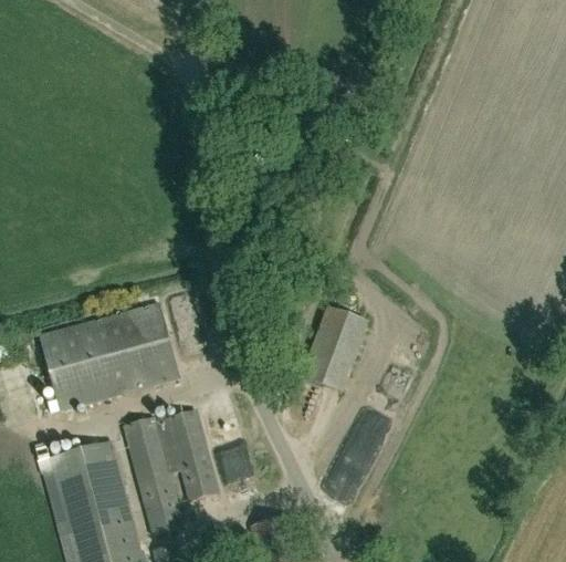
[(60,409),(179,376),(159,302),(39,334),(60,409)]
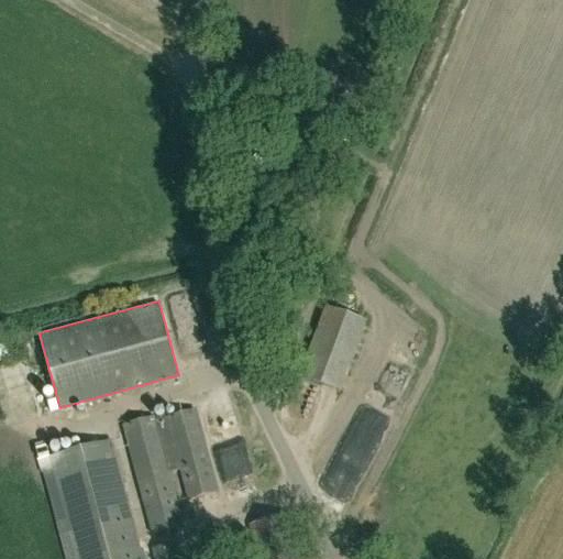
[(312,305),(312,317),(335,316),(334,304),(312,305)]
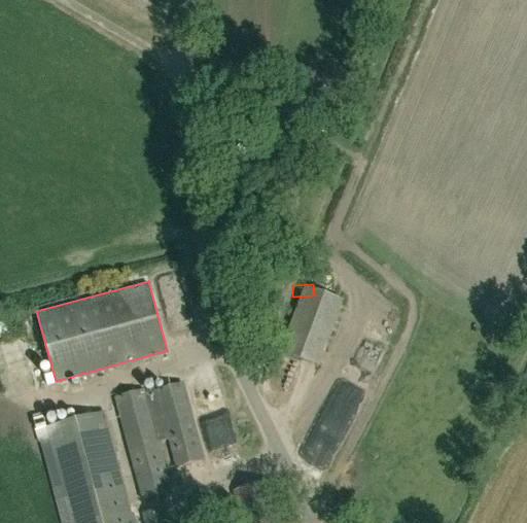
[(176,466),(204,459),(182,382),(145,391),(144,388),(115,395),(142,497),(171,490),(159,441),(169,438),(176,466)]
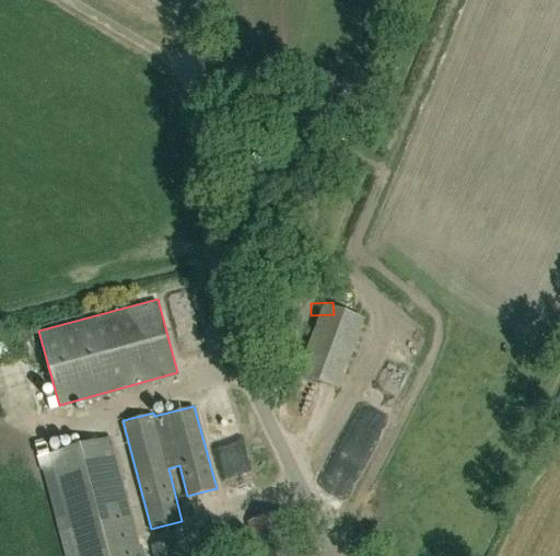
[(144,555),(132,509),(130,509),(111,437),(49,452),(77,555),(144,555)]
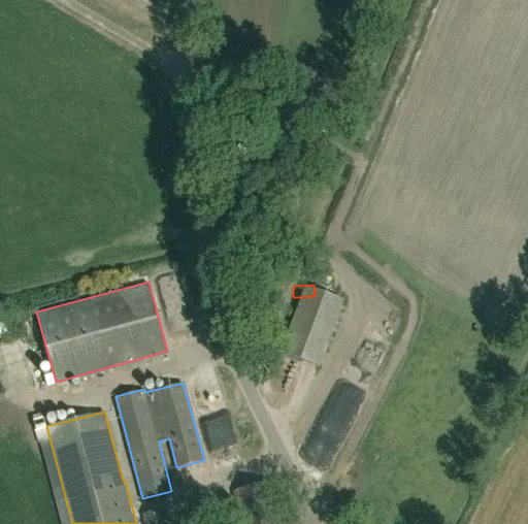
[(242,523),(276,523),(282,523),(272,481),(234,489),(242,523)]
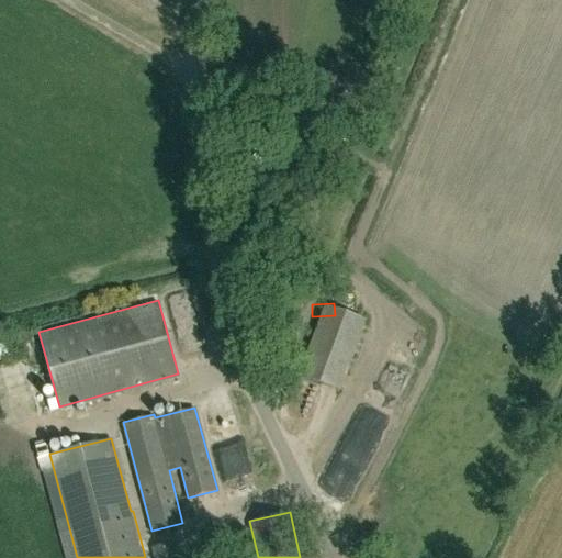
[(154,557),(179,557),(176,540),(152,546),(154,557)]
